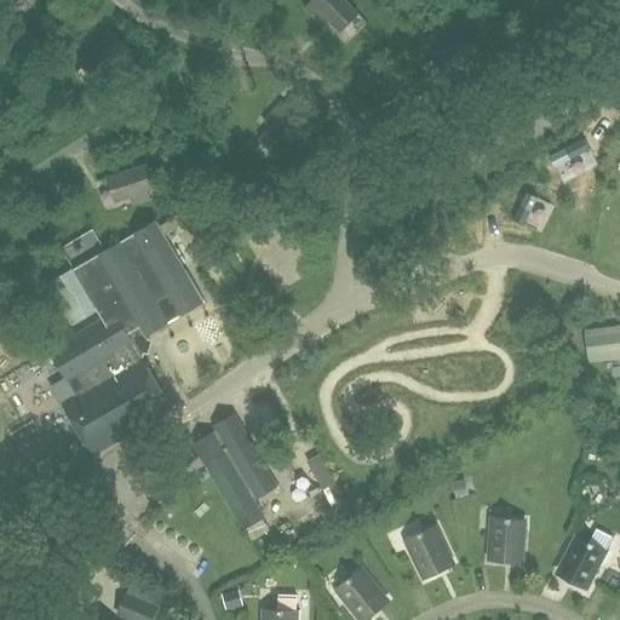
[(339,32),(357,13),(344,0),(311,0),(304,7),(321,24),(327,19),(339,32)]
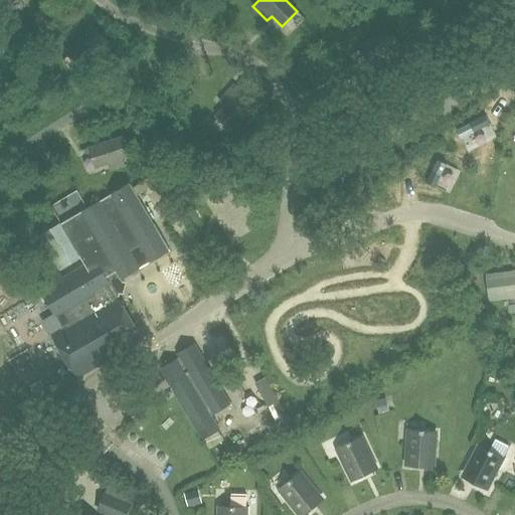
[(99,60),(112,45),(91,27),(68,53),(84,67),(94,56),(99,60)]
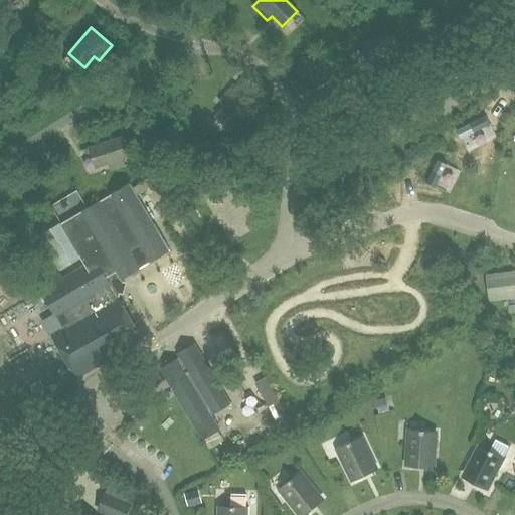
[(231,130),(254,104),(233,86),(220,100),(225,105),(215,115),(231,130)]
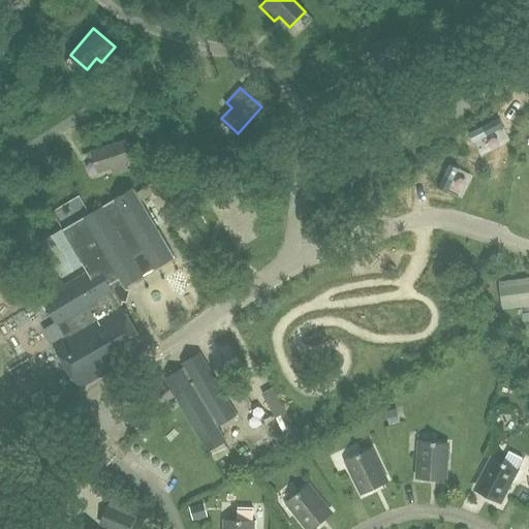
[(114,175),(133,168),(125,141),(91,151),(98,172),(112,167),(114,175)]
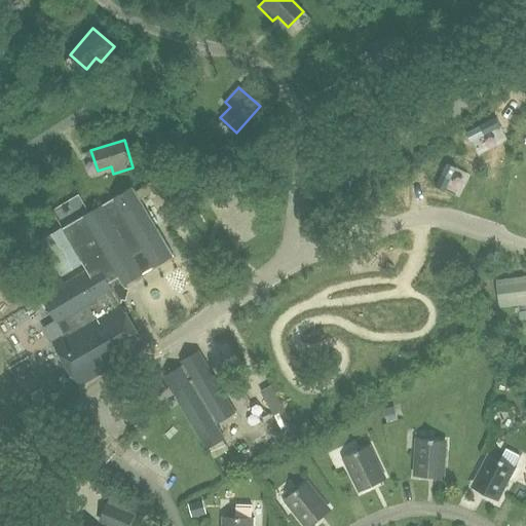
[(140,199),(158,188),(154,180),(135,191),(132,186),(40,240),(60,273),(81,261),(86,270),(63,285),(58,274),(45,282),(50,292),(41,297),(58,325),(58,324),(64,335),(52,342),(78,386),(146,346),(120,304),(124,287),(123,285),(173,256),(140,199)]
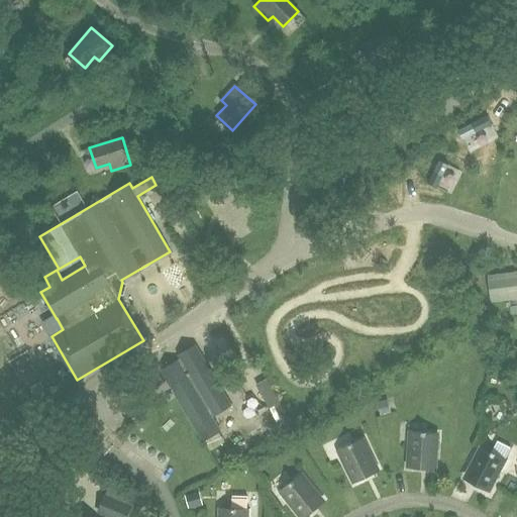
[(211,416),(230,405),(198,349),(181,359),(183,364),(164,375),(202,440),(219,430),(211,416)]
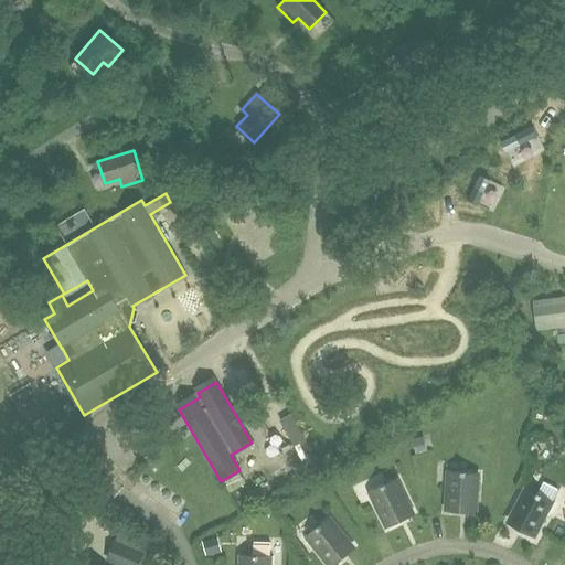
[(446,512),(460,513),(460,509),(476,510),(478,476),(465,475),(465,472),(448,471),(446,512)]
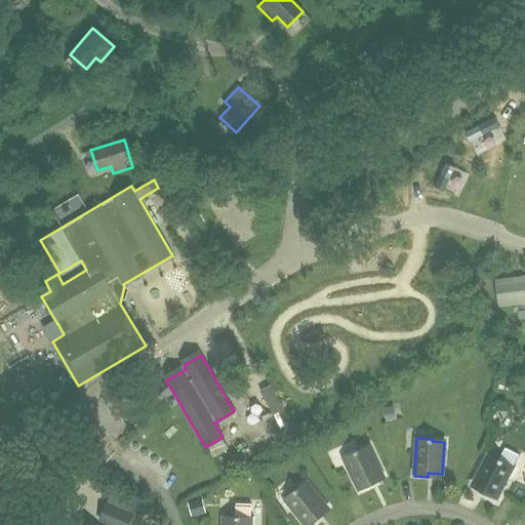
[(342,456),(359,491),(371,485),(370,481),(382,476),(369,446),(358,451),(357,450),(342,456)]
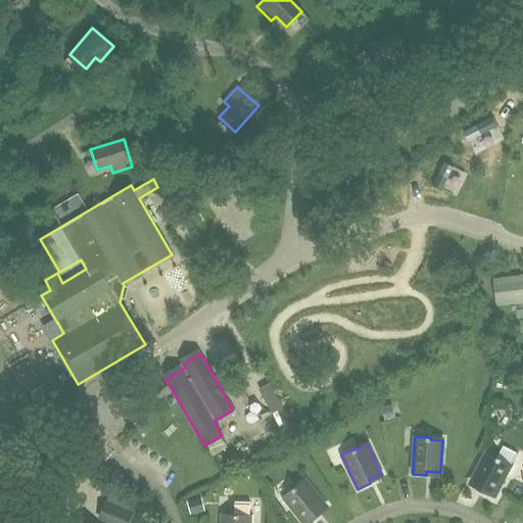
[(486,454),(471,481),(483,488),(481,491),(493,498),(512,465),(497,458),(496,459),(486,454)]
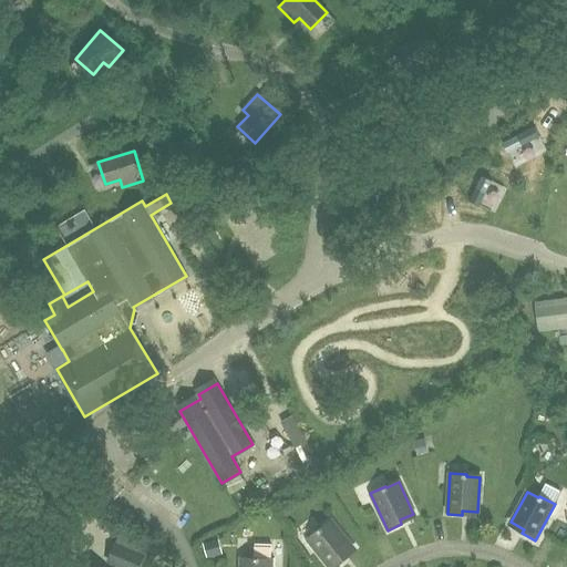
[(319,527),(307,538),(329,566),(336,566),(343,560),(341,557),(352,548),(331,522),(321,529),(319,527)]
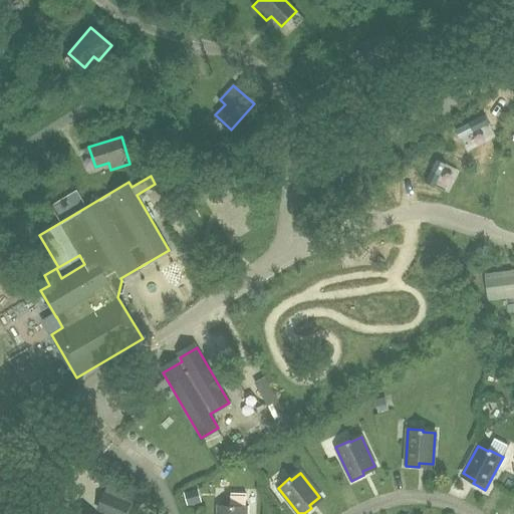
[(105,491),(96,511),(105,513),(126,513),(134,501),(105,491)]
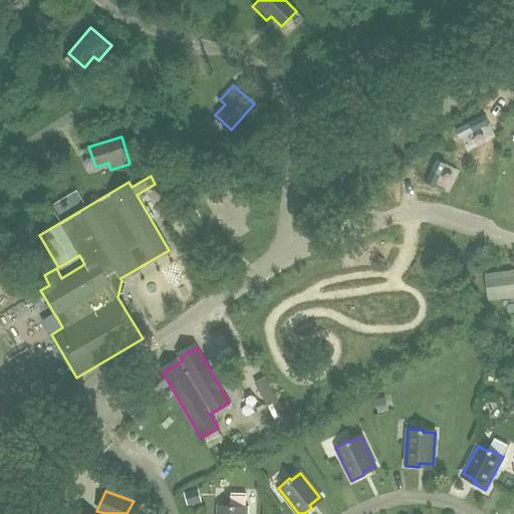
[(218,507),(217,513),(245,513),(245,506),(230,505),(230,507),(218,507)]
